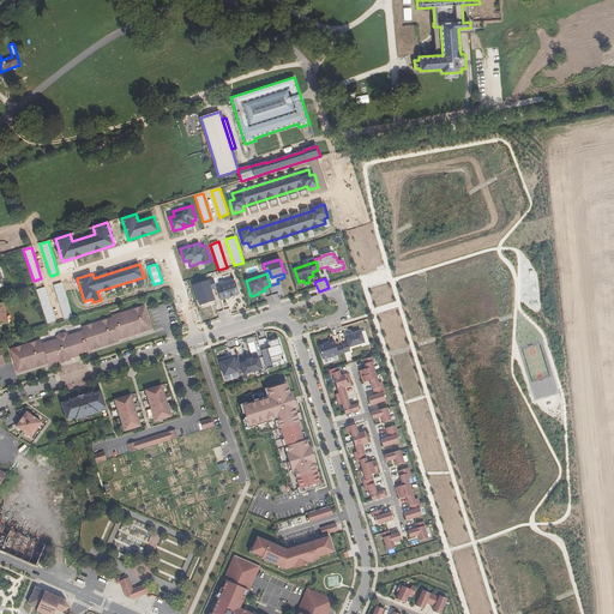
[(200,306),(215,301),(208,281),(200,283),(203,288),(196,290),(200,306)]
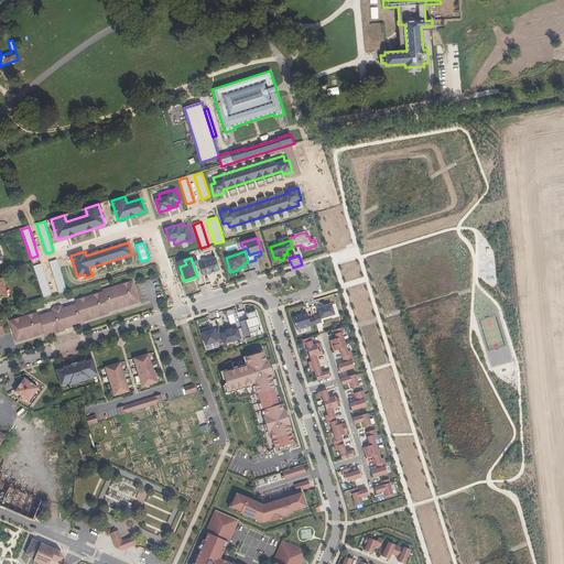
[(67,291),(56,259),(49,262),(58,293),(67,291)]
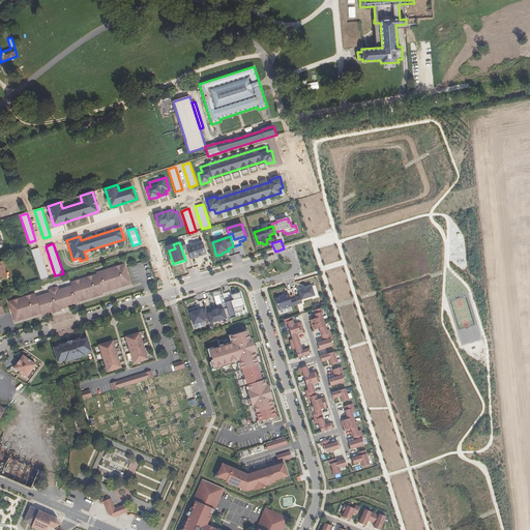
[(206,255),(203,243),(190,247),(190,246),(186,248),(190,260),(195,258),(206,255)]
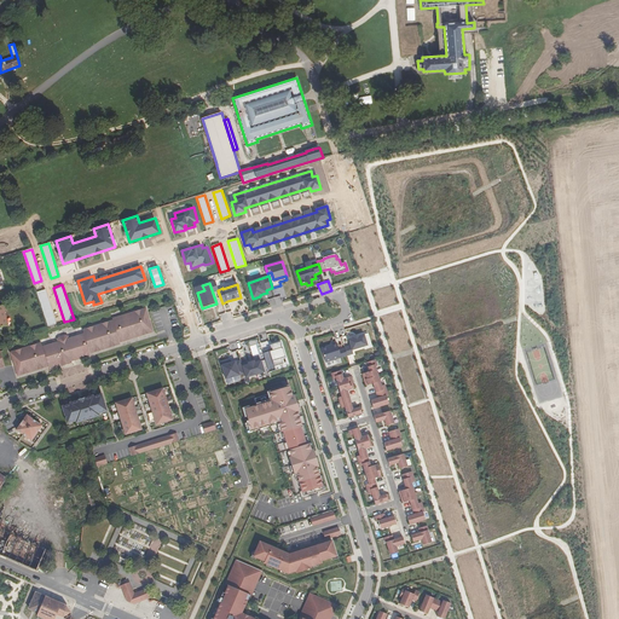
[(47,327),(57,323),(46,289),(36,293),(47,327)]
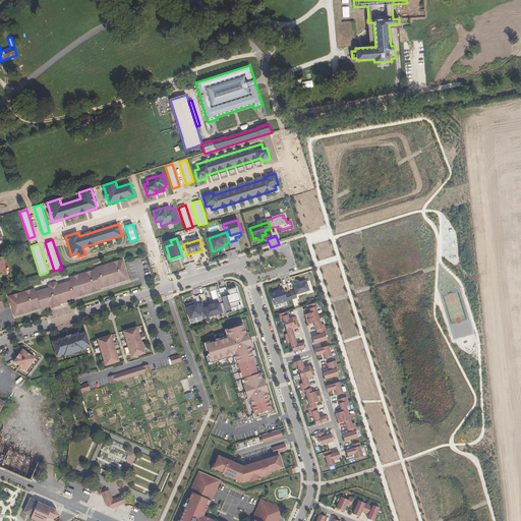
[(229,259),(237,257),(235,248),(227,251),(229,259)]
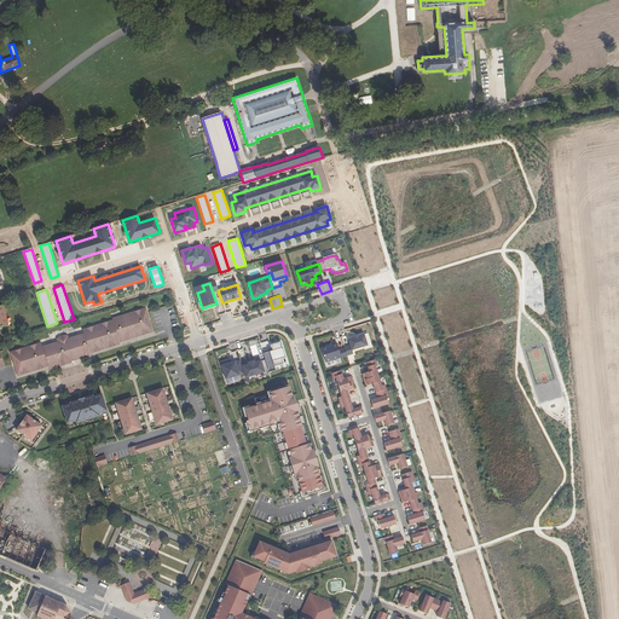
[(15,352),(10,353),(17,376),(22,375),(22,374),(27,371),(28,374),(36,370),(36,369),(42,366),(42,369),(47,368),(48,369),(61,365),(61,368),(70,364),(70,363),(90,356),(90,354),(93,353),(93,351),(99,350),(99,351),(109,348),(108,346),(114,345),(115,346),(120,345),(119,343),(134,339),(133,336),(136,336),(137,337),(142,336),(140,334),(146,333),(148,334),(152,333),(145,310),(140,311),(140,313),(134,314),(134,313),(129,314),(129,316),(127,317),(127,316),(117,318),(117,319),(108,323),(108,325),(102,327),(102,325),(92,328),(93,329),(87,331),(86,330),(82,331),(84,335),(68,340),(67,337),(64,336),(58,339),(56,341),(57,343),(41,348),(40,343),(35,346),(36,347),(30,350),(29,347),(21,351),(21,352),(15,354),(15,352)]
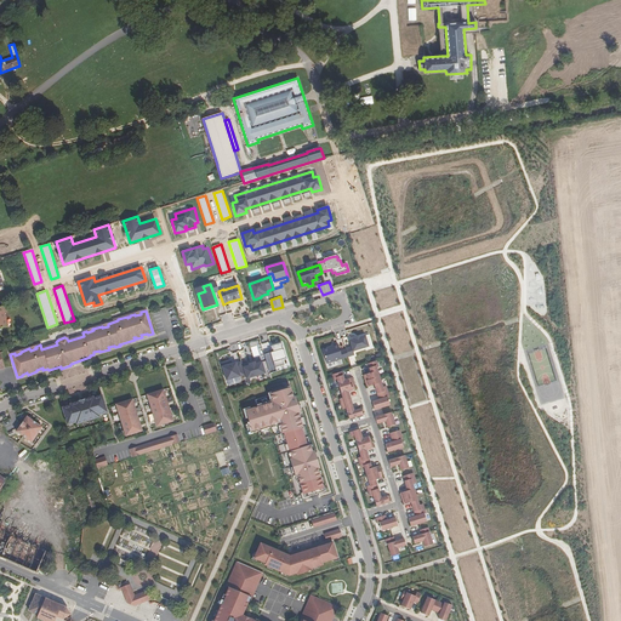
[(231,312),(221,315),(223,325),(234,322),(231,312)]
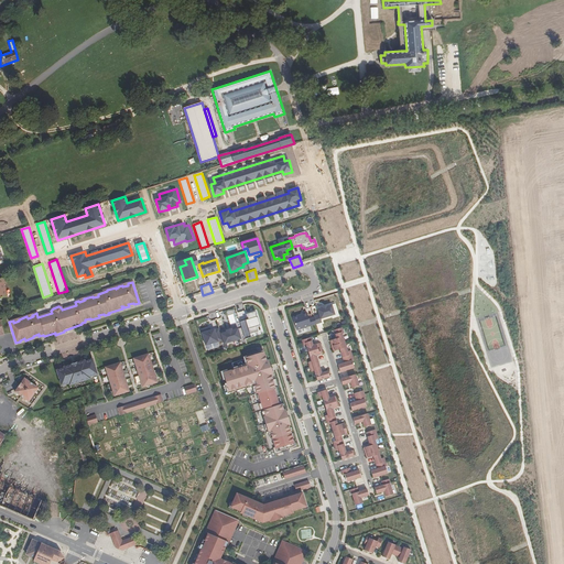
[(314,317),(316,324),(322,323),(321,320),(335,315),(332,305),(327,306),(327,305),(322,307),(323,307),(317,310),(320,315),(314,316),(314,317)]
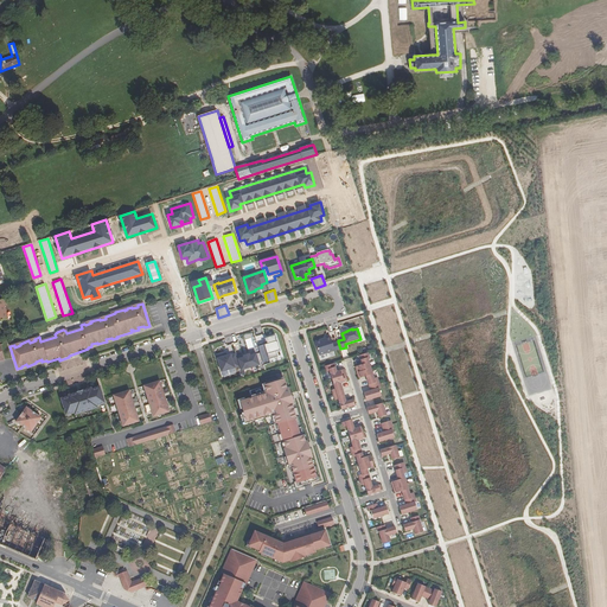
[(259,346),(264,365),(270,364),(269,359),(278,357),(276,352),(280,351),(278,342),(276,342),(275,339),(276,339),(275,336),(264,339),(266,342),(267,342),(268,344),(259,346)]
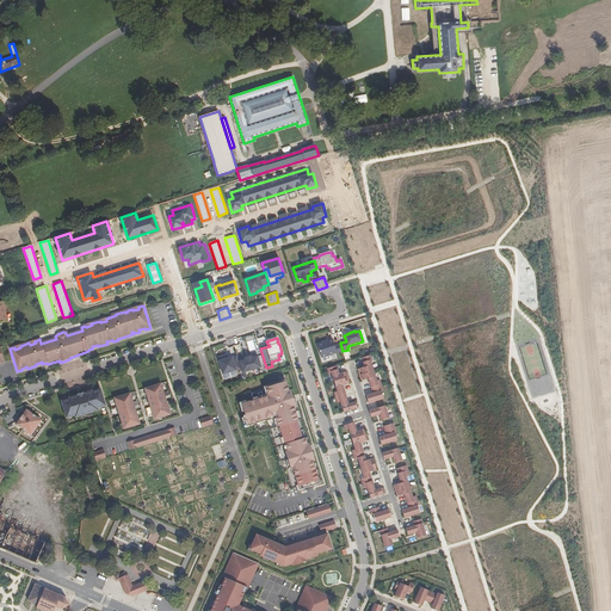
[(334,346),(333,339),(318,344),(321,358),(343,351),(340,344),(334,346)]
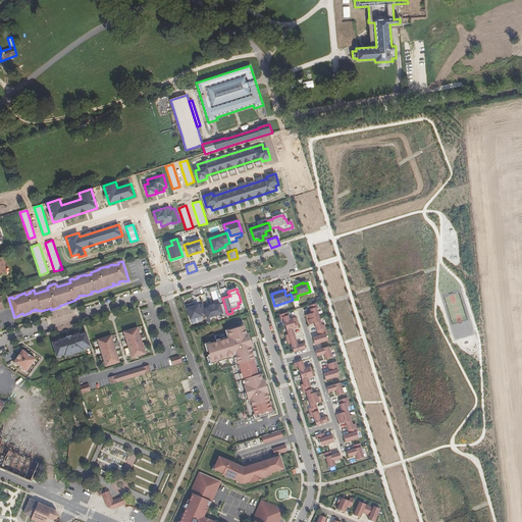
[(191,320),(206,315),(204,309),(203,304),(199,306),(199,305),(194,306),(193,303),(186,306),(191,320)]
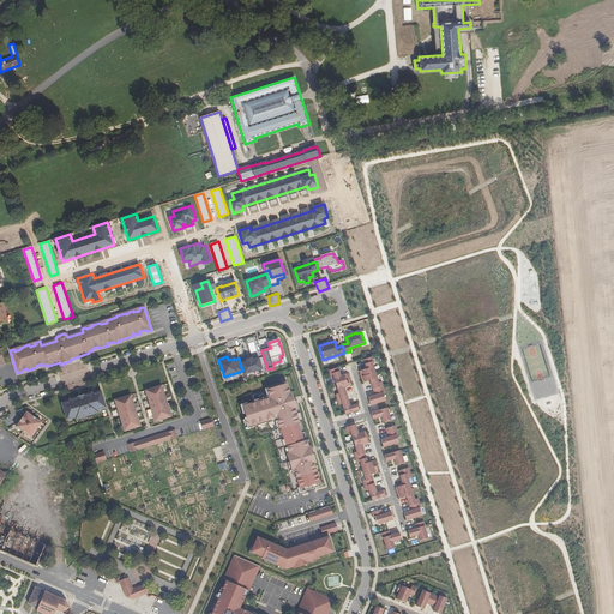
[(360,371),(361,377),(375,373),(373,363),(374,363),(373,356),(363,360),(367,368),(360,371)]
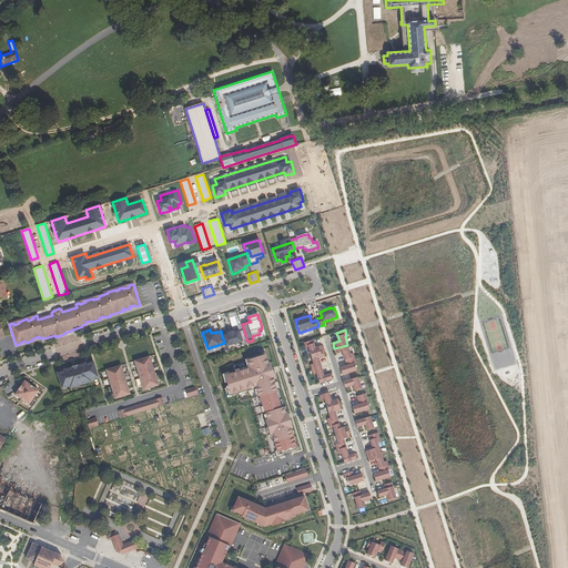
[(229,335),(222,336),(224,343),(225,347),(243,342),(240,331),(234,333),(233,331),(227,333),(229,335)]
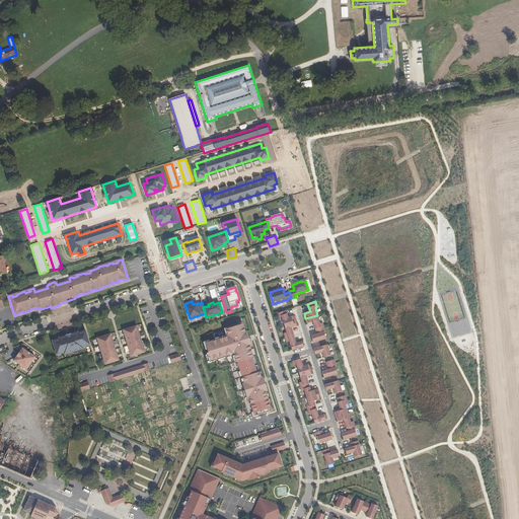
[(286,311),(278,313),(279,317),(282,317),(284,324),(296,320),(294,315),(288,317),(286,311)]
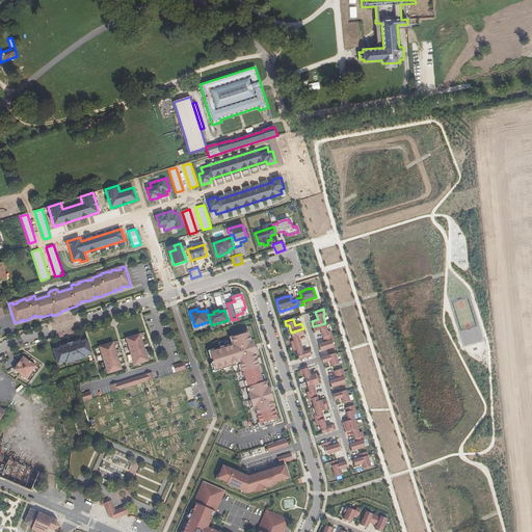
[(325,323),(313,326),(315,331),(321,329),(323,338),(333,335),(330,330),(328,331),(325,323)]
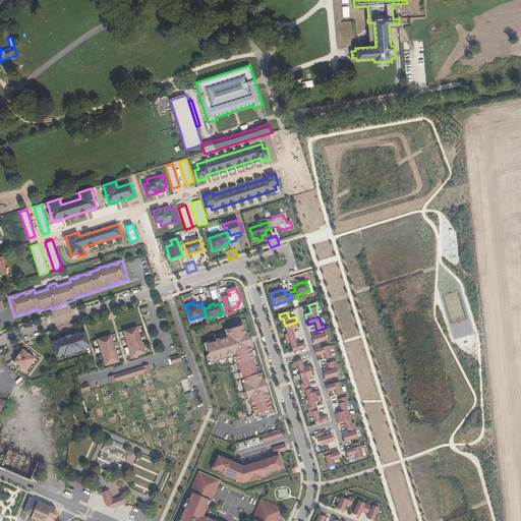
[(297,322),(285,326),(288,334),(285,335),(287,340),(294,337),(292,329),(298,327),(297,322)]
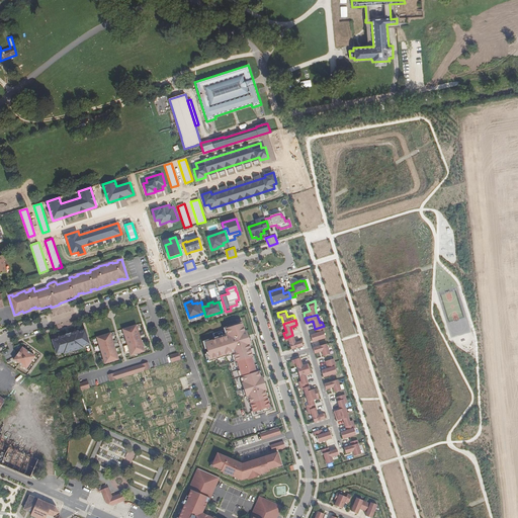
[(266,413),(273,411),(271,405),(269,398),(266,391),(267,390),(262,376),(260,371),(259,371),(257,364),(256,364),(254,356),(256,355),(253,348),(249,336),(248,336),(246,331),(245,332),(242,323),(226,328),(227,330),(213,334),(216,340),(205,343),(208,352),(206,352),(208,360),(212,359),(212,360),(218,359),(220,366),(228,364),(235,385),(234,385),(238,399),(241,399),(246,415),(251,413),(253,418),(266,413)]
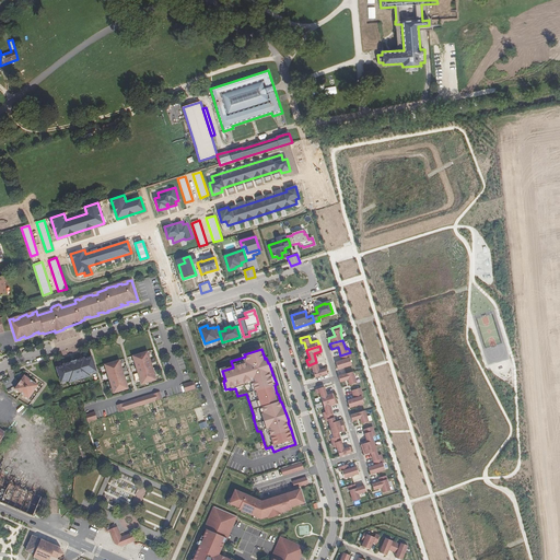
[(142,352),(128,357),(138,386),(152,381),(142,352)]
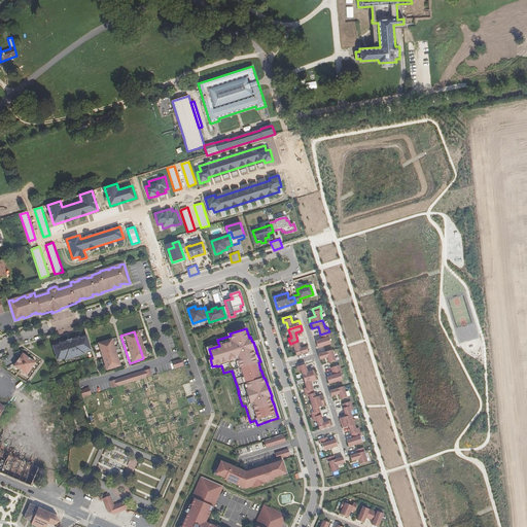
[(329,331),(320,335),(322,339),(316,341),(318,348),(330,344),(328,338),(330,337),(329,331)]
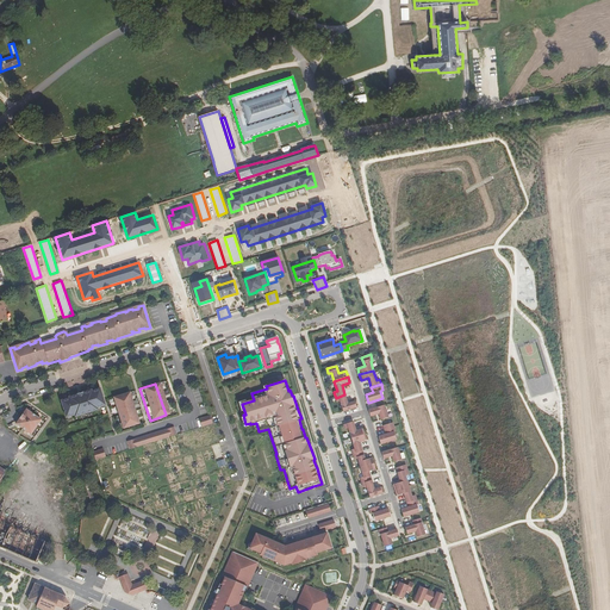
[(64,402),(56,405),(62,422),(70,418),(72,421),(93,412),(93,411),(101,409),(95,391),(87,394),(86,393),(64,400),(64,402)]
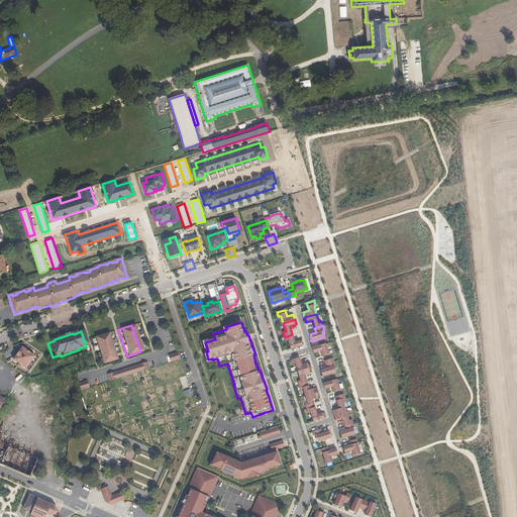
[(115,360),(106,334),(92,338),(101,365),(115,360)]
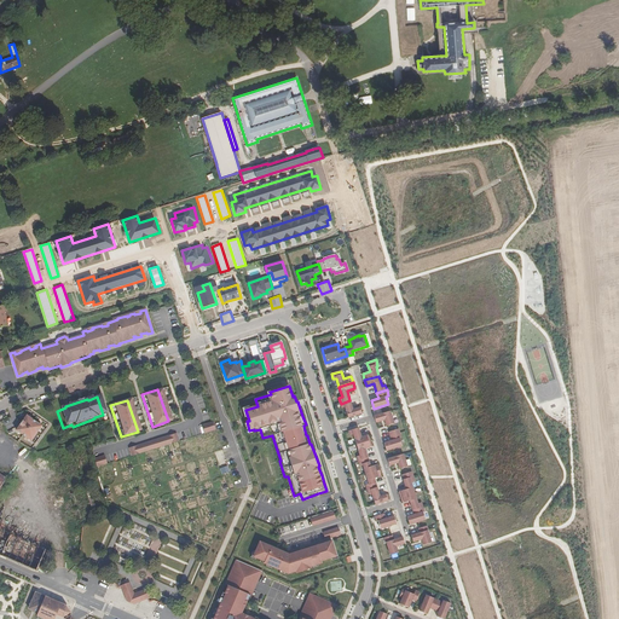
[(350,400),(341,404),(342,408),(345,408),(348,417),(363,414),(360,408),(353,410),(350,400)]
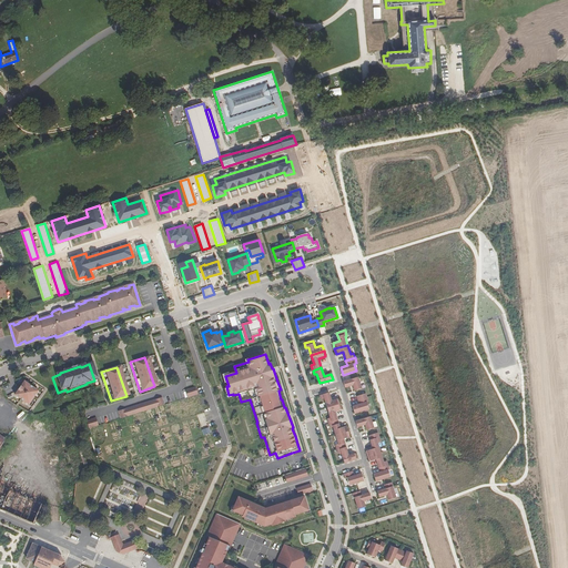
[(362,388),(358,377),(343,382),(345,387),(353,385),(354,391),(362,388)]
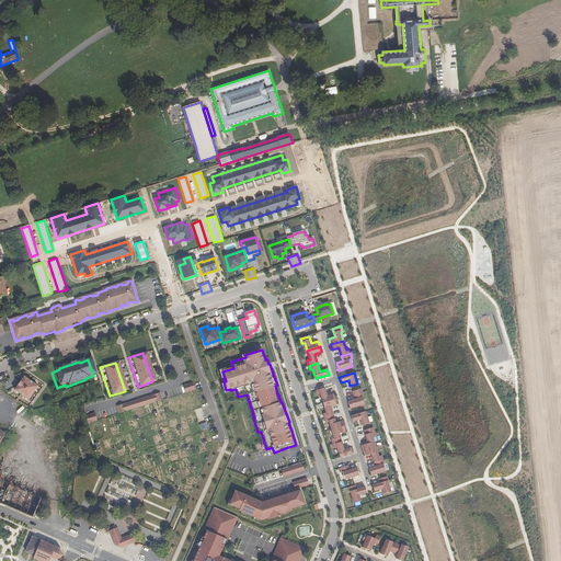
[(27,400),(37,386),(24,376),(14,390),(27,400)]
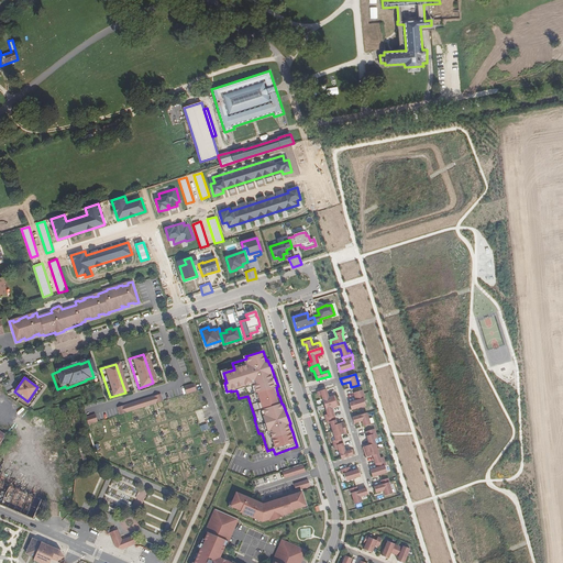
[(192,389),(190,383),(180,386),(183,394),(192,389)]
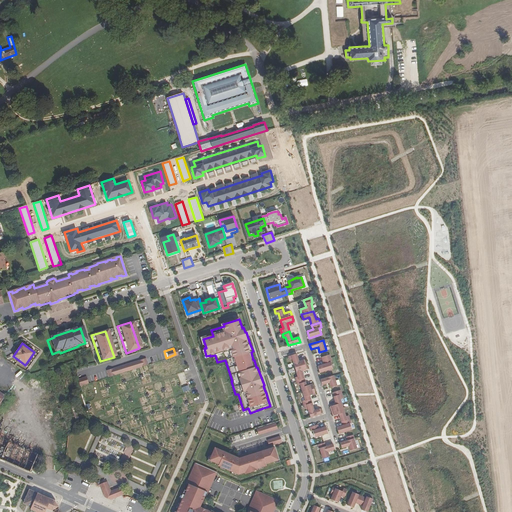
[(297,354),(289,356),(290,360),(292,359),(295,368),(306,364),(305,360),(299,361),(297,354)]
